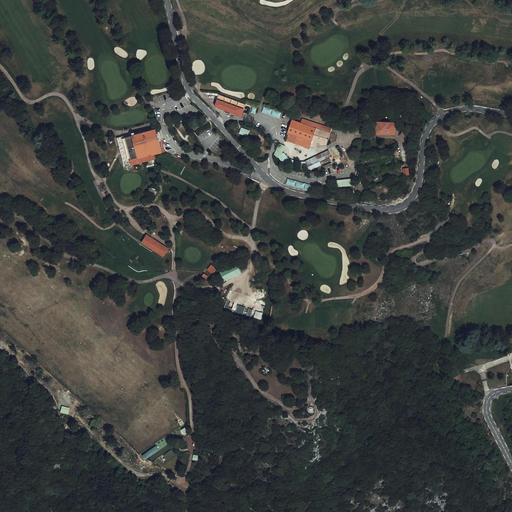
[(244,102),(217,94),(214,105),(241,113),(244,102)]
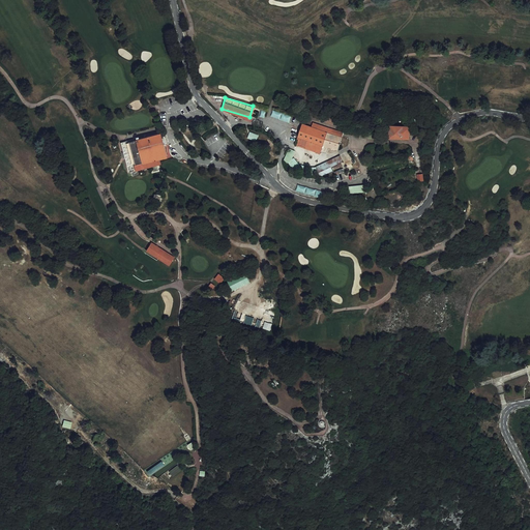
[(343,119),(321,113),(320,118),(341,125),(343,119)]
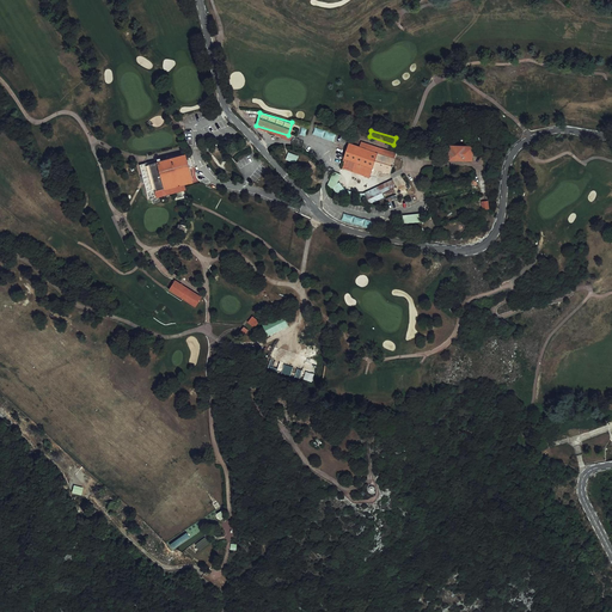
[(368,175),(372,166),(377,151),(348,141),(344,152),(342,158),(344,159),(342,165),(346,166),(349,157),(355,159),(352,169),(368,175)]
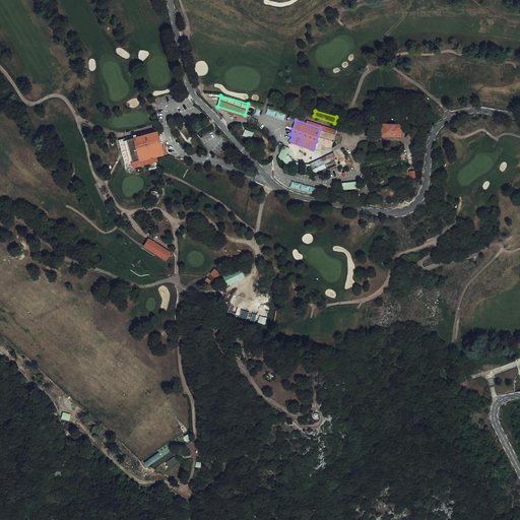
[(395,136),(395,127),(395,124),(386,124),(385,130),(384,130),(384,135),(395,136)]
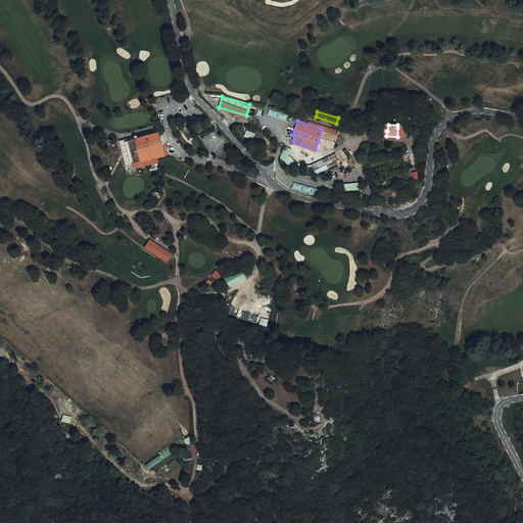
[(322,129),(318,142),(332,147),(336,134),(322,129)]
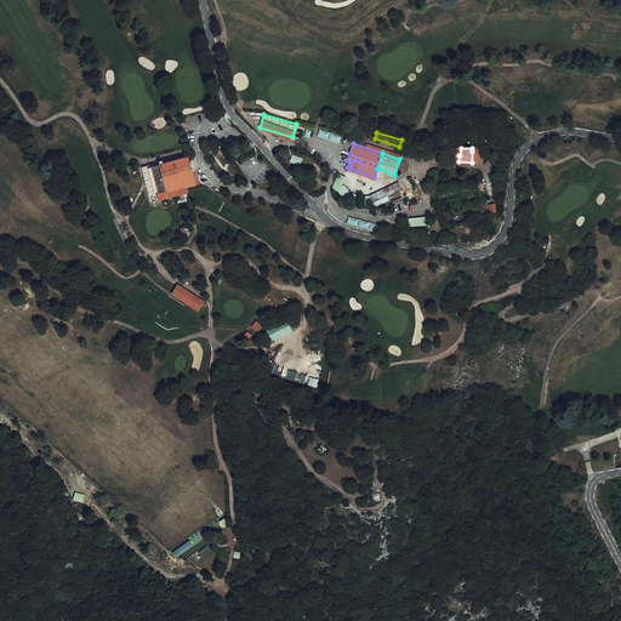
[(188,159),(186,157),(151,166),(143,169),(152,201),(176,195),(178,203),(184,201),(183,194),(187,193),(186,187),(195,184),(188,159)]
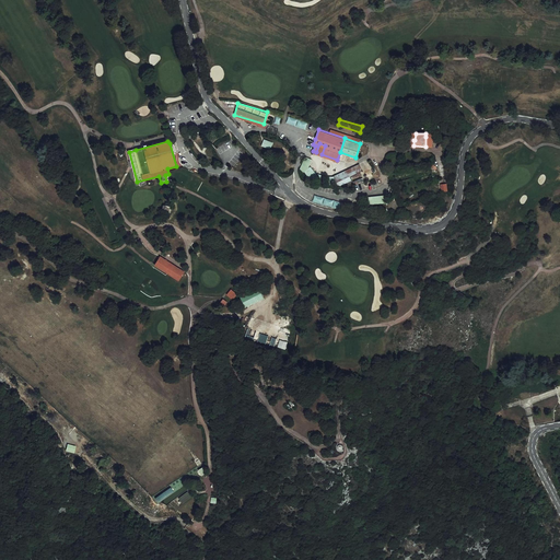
[(319,143),(316,152),(322,154),(325,146),(319,143)]
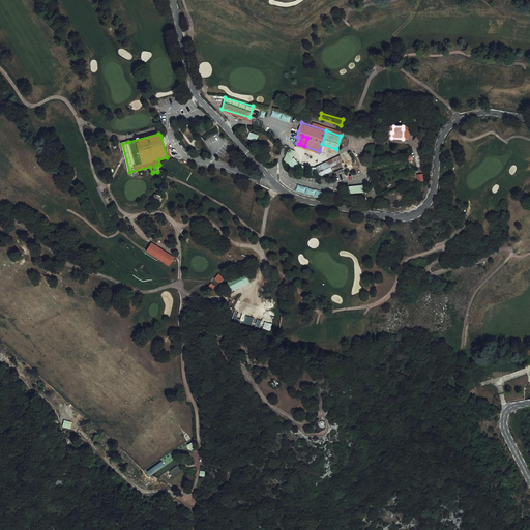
[(340,155),(317,167),(320,172),(343,160),(340,155)]
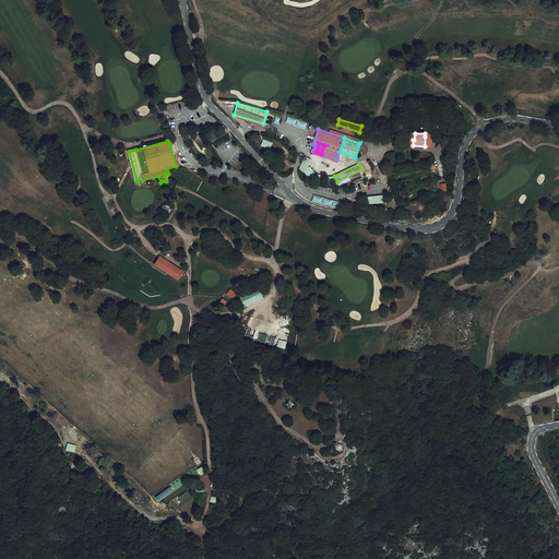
[(309,166),(304,170),(310,178),(316,175),(309,166)]
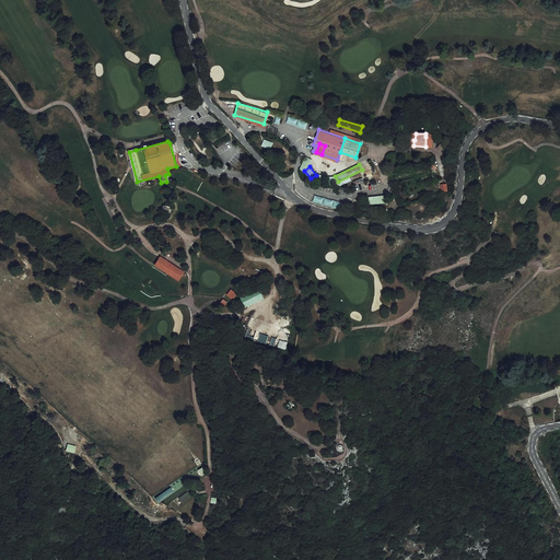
[(372,198),(369,198),(369,205),(389,203),(388,196),(373,196),(372,198)]
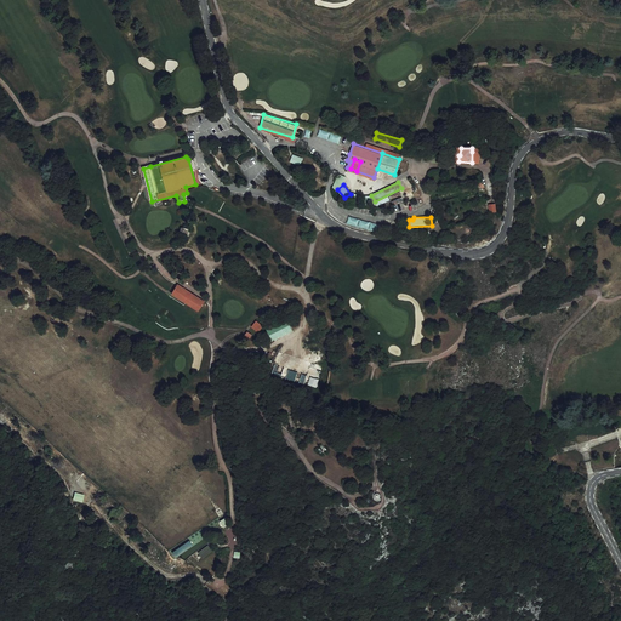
[(204,302),(178,285),(172,295),(199,311),(204,302)]
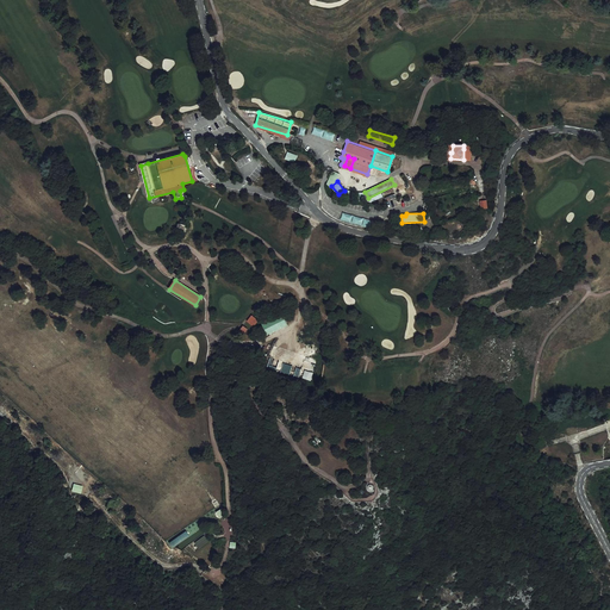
[(282,313),(261,323),(268,335),(288,325),(282,313)]
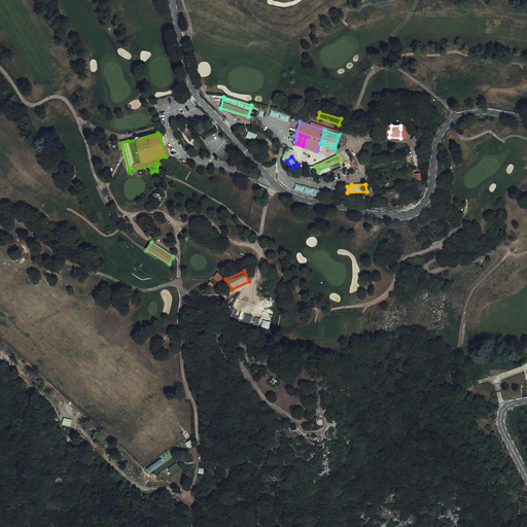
[(223,277),(217,273),(214,278),(219,282),(223,277)]
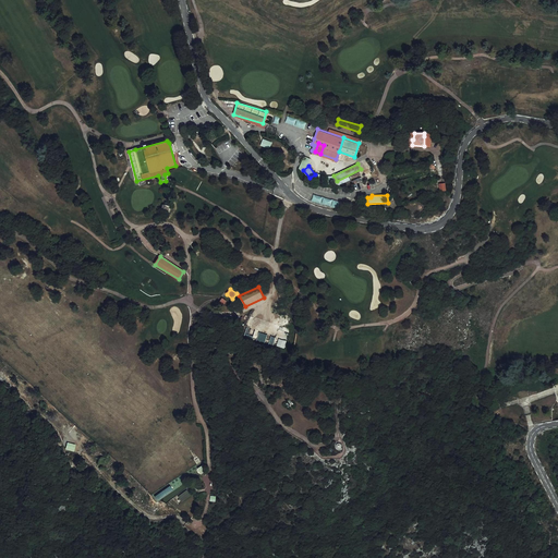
[(158,493),(153,496),(156,500),(170,489),(169,486),(168,487),(162,489),(158,493)]
